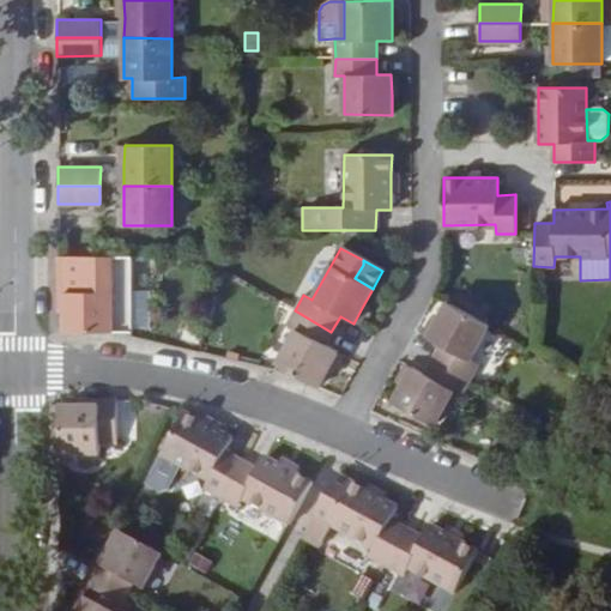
[(58,273),(58,313),(64,313),(64,333),(110,332),(110,290),(100,290),(98,273),(58,273)]
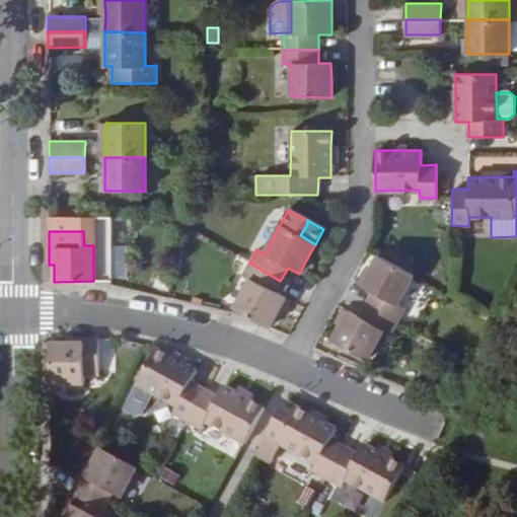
[(372,291),(365,306),(395,322),(403,307),(397,304),(413,276),(377,256),(369,272),(362,285),(372,291)]
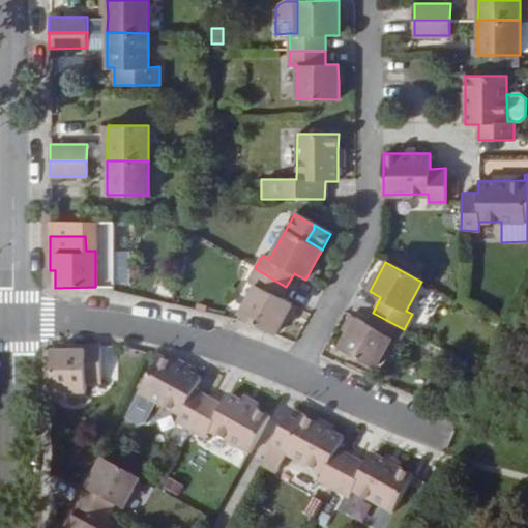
[(314,264),(305,280),(312,282),(319,267),(314,264)]
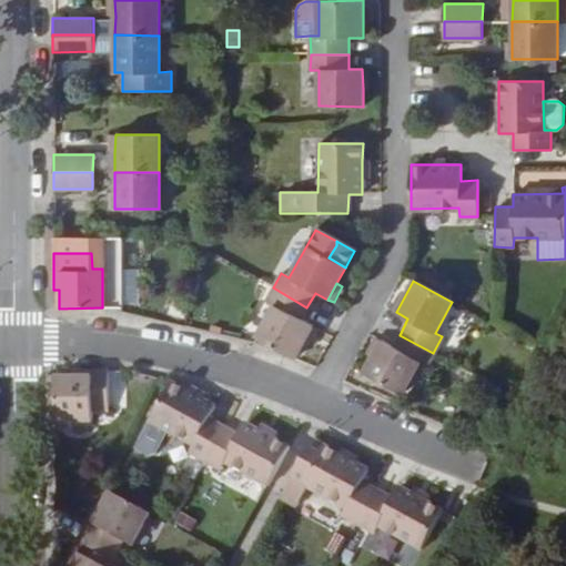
[(272,306),(255,337),(295,357),(303,342),(312,326),(300,319),(306,307),(273,287),(265,302),(272,306)]
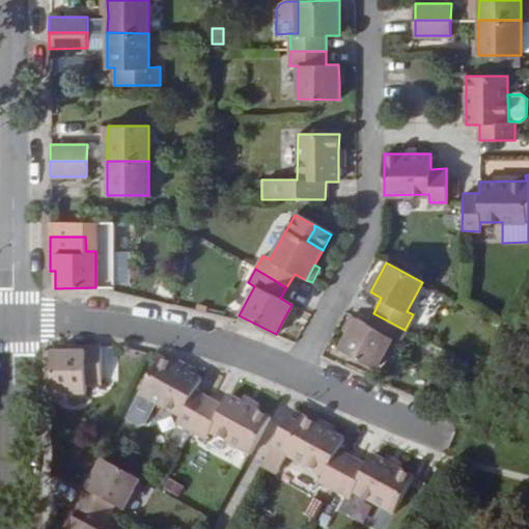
[(370,291),(378,278),(372,275),(364,288),(370,291)]
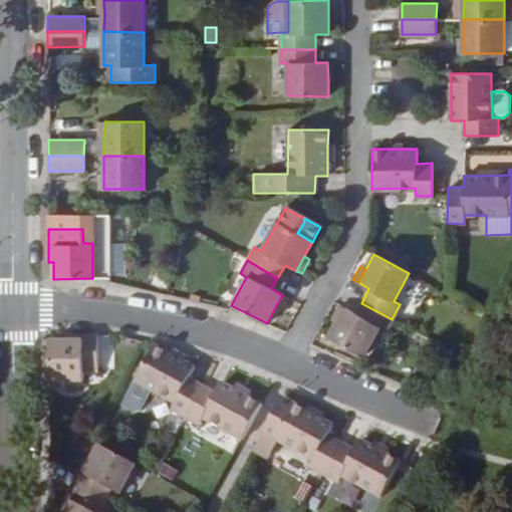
[(282,295),(274,309),(280,312),(288,297),(282,295)]
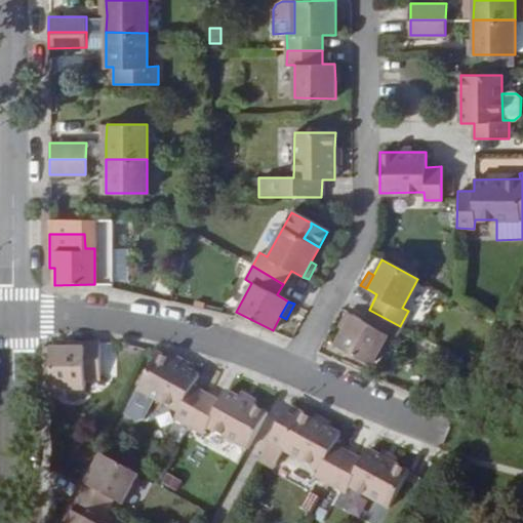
[(400,326),(369,310),(363,320),(352,314),(343,330),(334,345),(371,364),(387,335),(394,338),(400,326)]
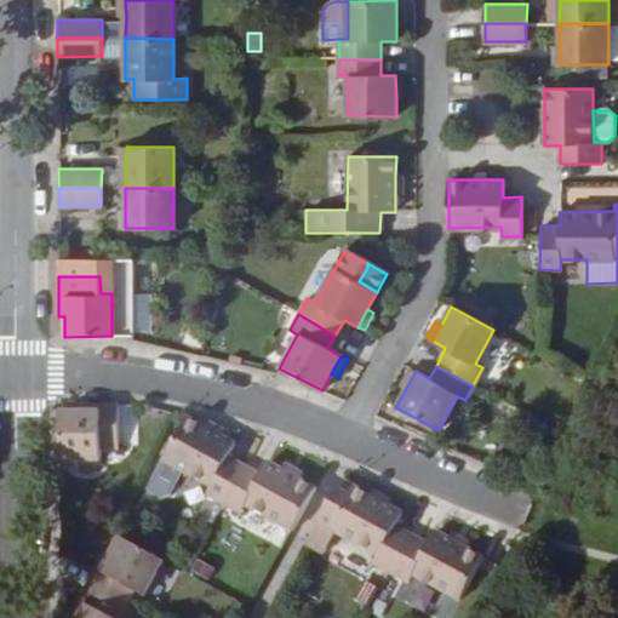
[(405,390),(416,371),(410,367),(399,387),(405,390)]
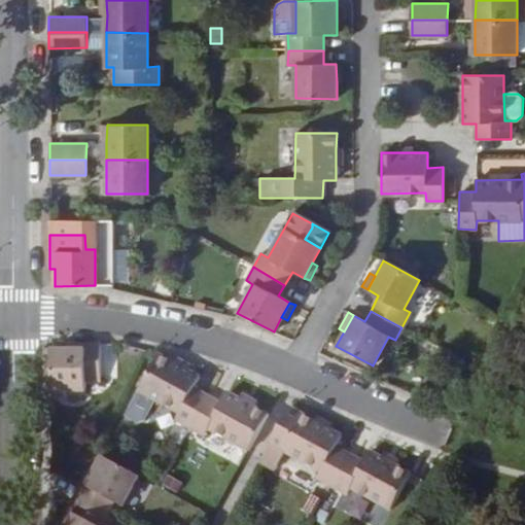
[(66,349),(49,349),(49,389),(83,389),(83,379),(98,379),(99,342),(81,342),(81,348),(66,349)]
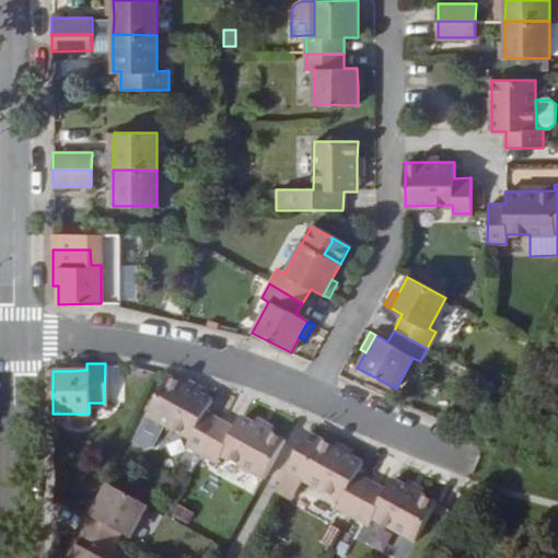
[(194,390),(178,382),(165,374),(144,414),(187,437),(184,444),(199,453),(219,419),(204,410),(207,405),(210,399),(194,390)]
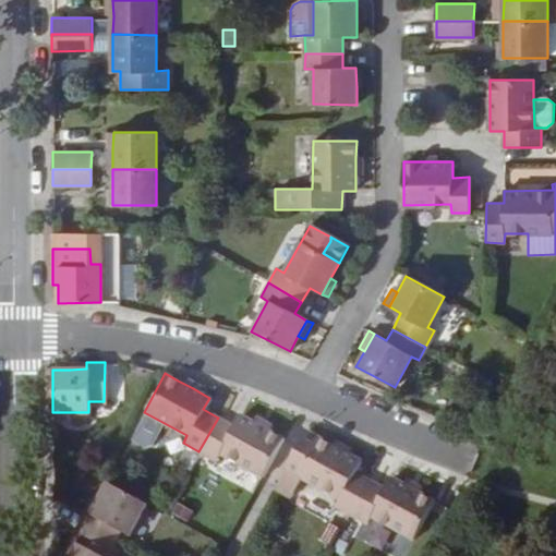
[(195,383),(181,376),(178,381),(193,388),(195,383)]
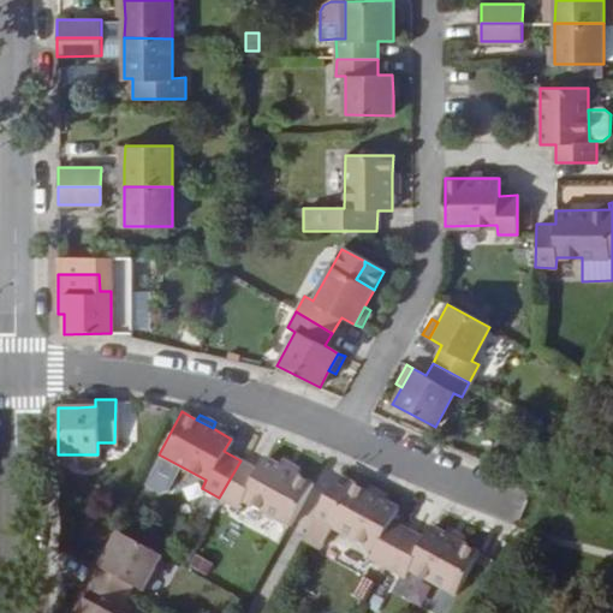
[(286,524),(310,482),(295,472),(280,465),(262,456),(259,462),(255,468),(240,460),(219,498),(236,507),(240,500),(286,524)]
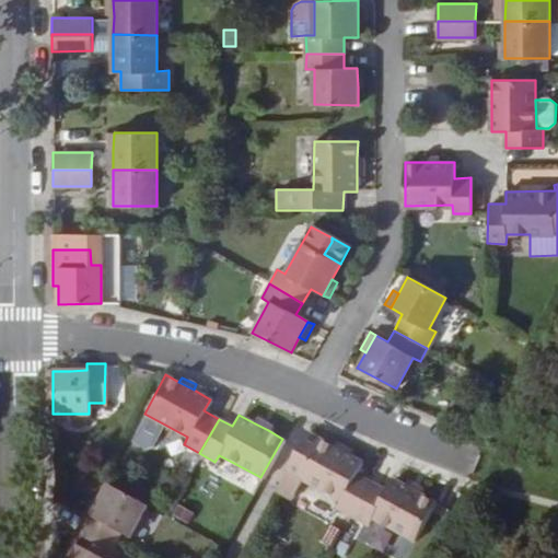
[(140,418),(131,441),(147,446),(157,423),(140,418)]
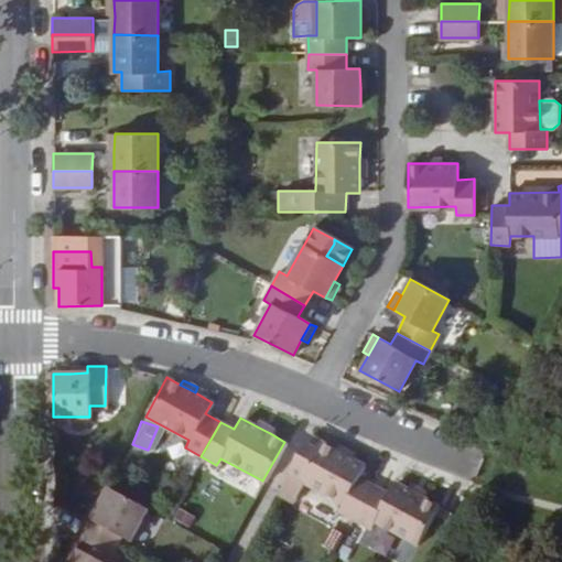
[(257,427),(270,433),(273,428),(260,421),(257,427)]
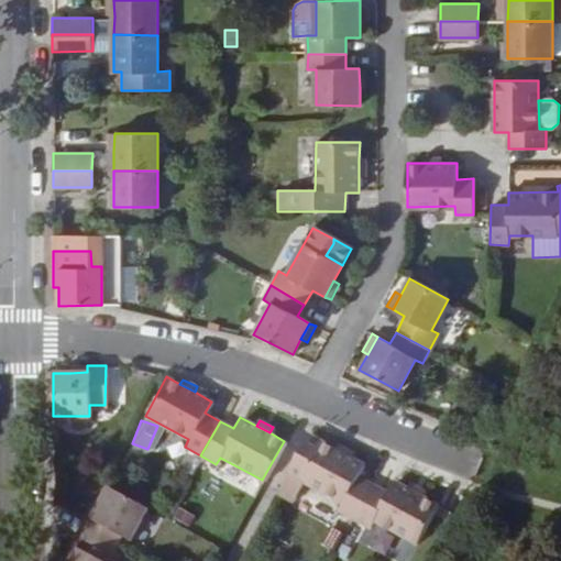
[(337,509),(353,517),(372,484),(355,475),(360,469),(362,464),(345,454),(333,447),(319,439),(296,476),(340,502),(337,509)]
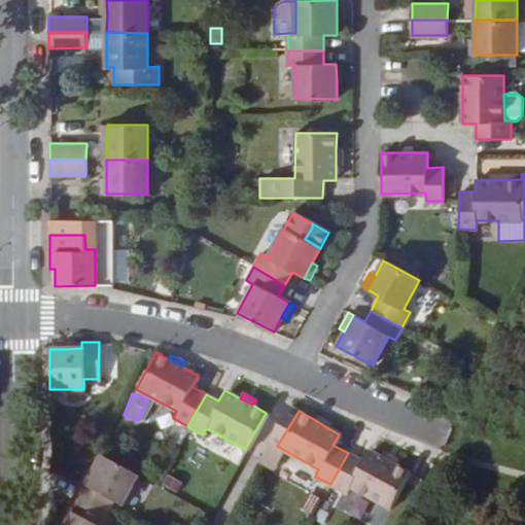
[(312,418),(323,425),(326,421),(315,414),(312,418)]
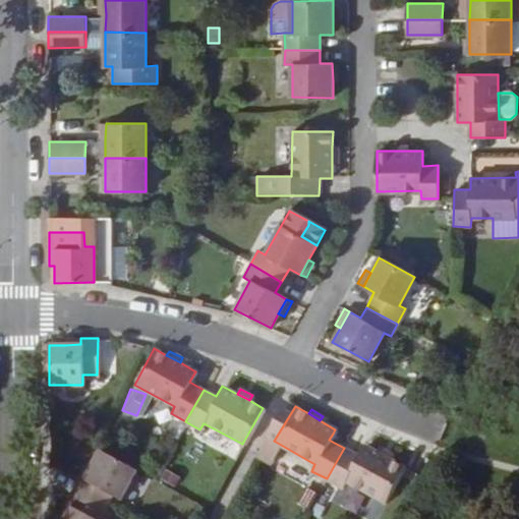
[(378,453),(363,444),(360,449),(356,454),(344,448),(327,478),(339,486),(343,479),(383,503),(403,467),(389,459),(378,453)]
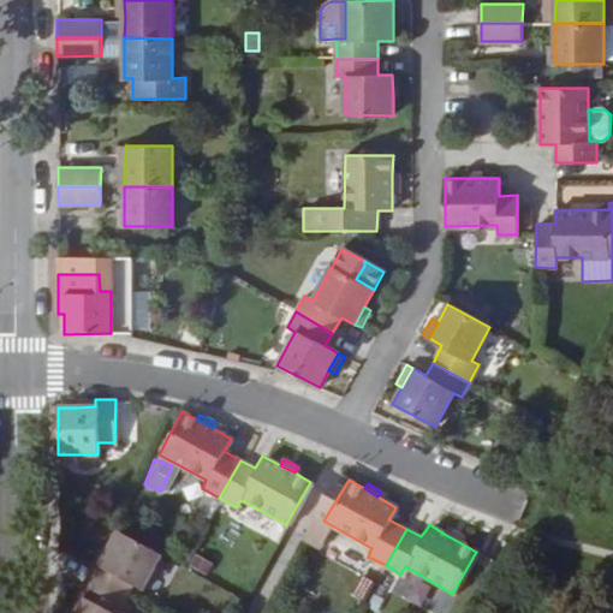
[(450,529),(446,535),(459,542),(463,536),(450,529)]
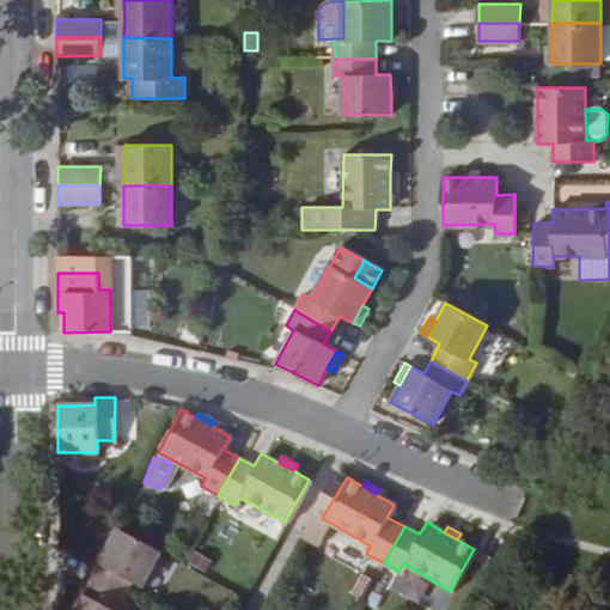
[(91,559),(83,575),(120,596),(128,581),(138,586),(158,551),(115,529),(105,546),(97,561),(91,559)]
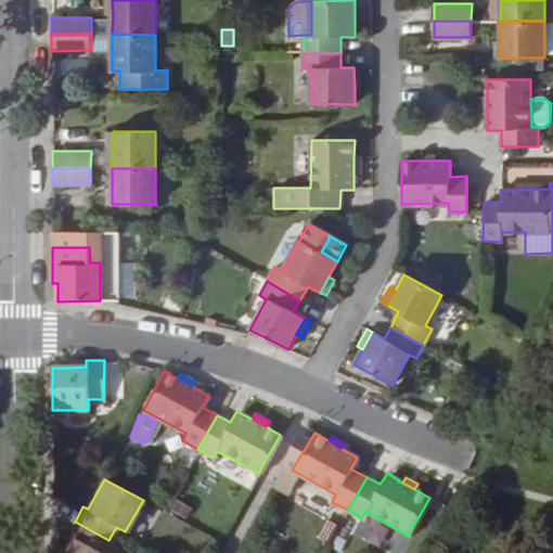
[(91,491),(82,506),(88,509),(95,494),(91,491)]
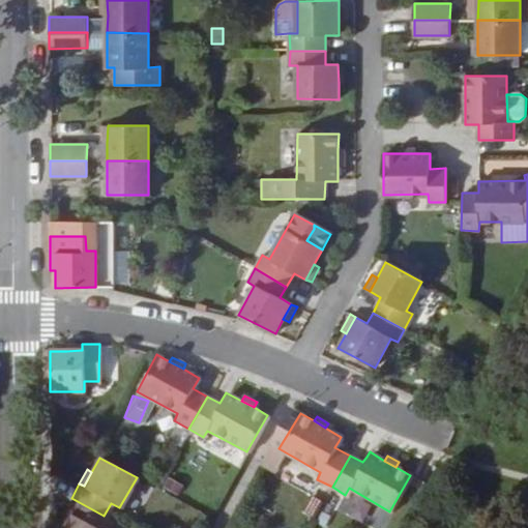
[(104,516),(71,498),(62,511),(68,515),(61,527),(114,527),(117,523),(104,516)]
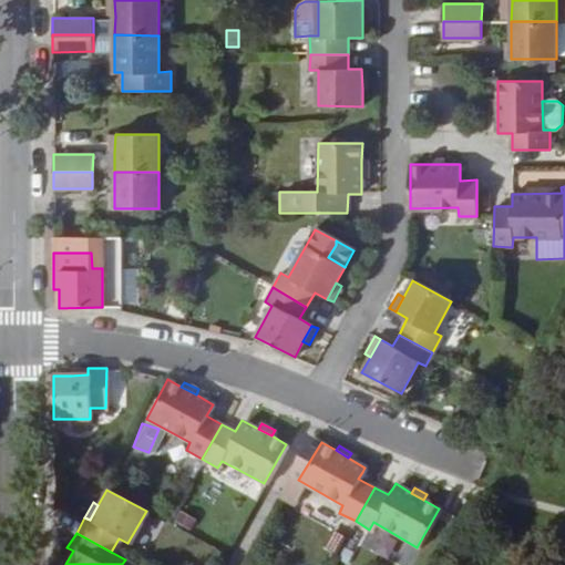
[(67,547),(59,562),(63,564),(65,564),(73,551),(67,547)]
